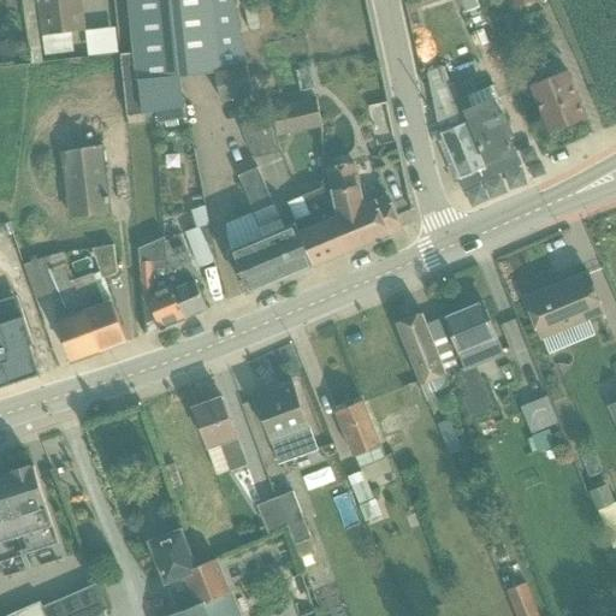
[(69,30),(83,29),(80,0),(33,0),(37,34),(41,55),(71,52),(69,30)]
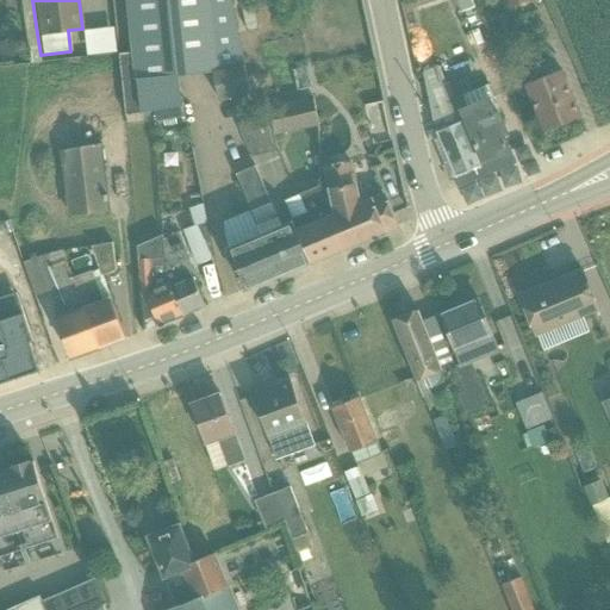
[(231,0),(120,0),(126,53),(114,53),(122,117),(151,111),(181,106),(175,78),(206,70),(210,70),(243,63),(231,0)]
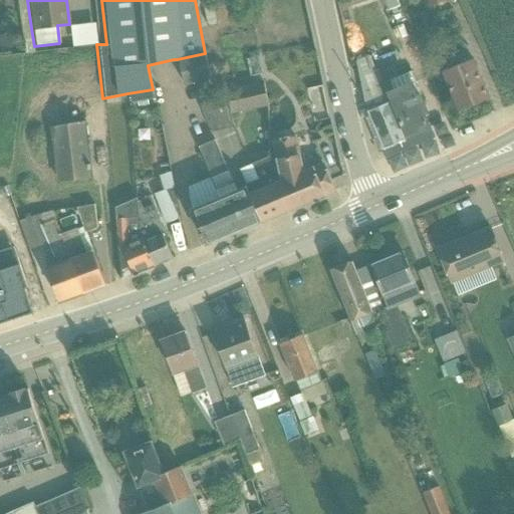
[(343,0),(336,0),(334,0),(347,55),(357,53),(343,0)]
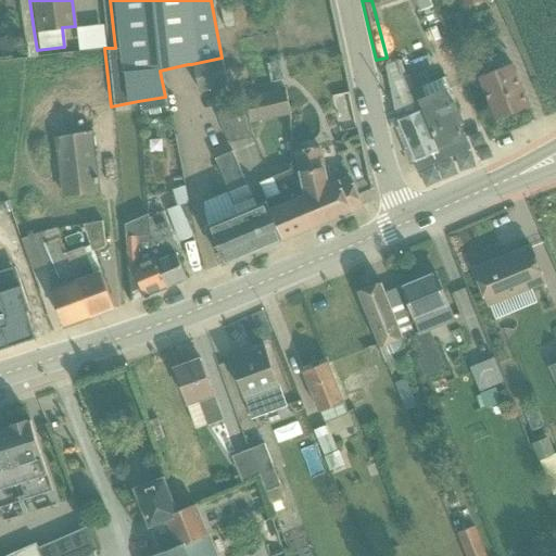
[(495,0),(478,0),(482,12),(497,8),(495,0)]
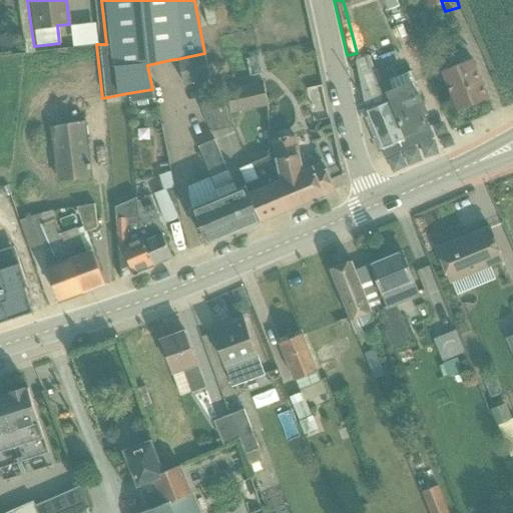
[(94,23),(68,25),(70,47),(96,44),(94,23)]
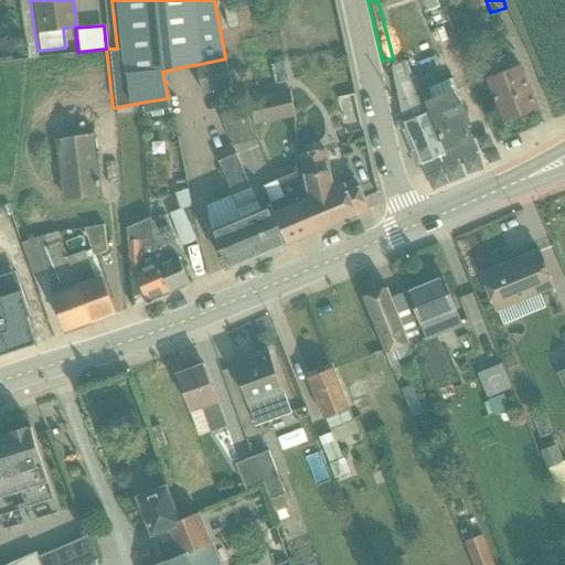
[(225,59),(194,65),(198,95),(230,88),(225,59)]
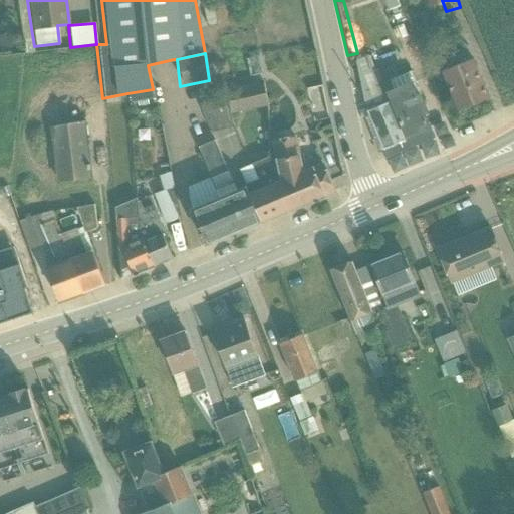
[(257,55),(243,58),(247,78),(261,74),(257,55)]
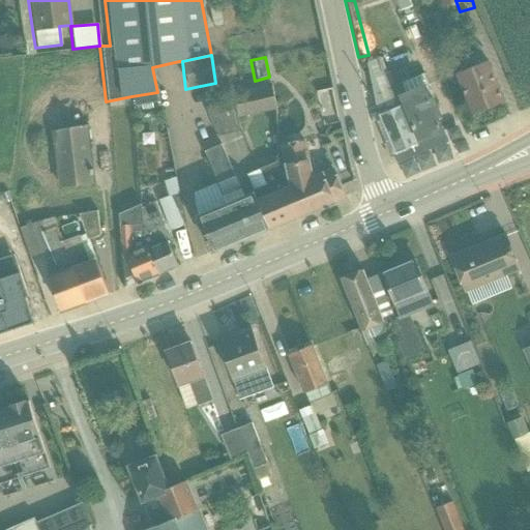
[(473,114),(503,101),(487,60),(457,72),(473,114)]
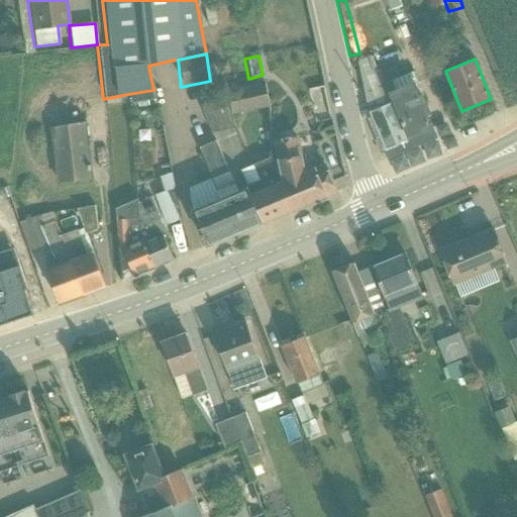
[(407,139),(432,129),(427,115),(431,113),(423,93),(420,94),(412,71),(400,76),(395,65),(381,71),(378,70),(376,63),(358,67),(369,110),(377,129),(373,130),(379,145),(383,144),(384,148),(407,139)]
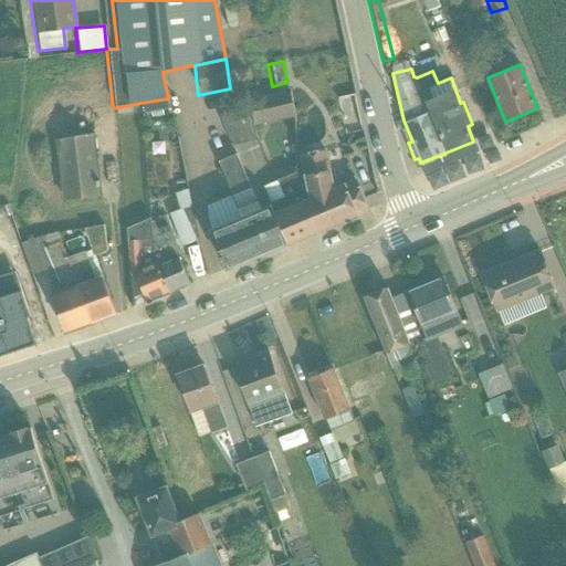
[(245,109),(251,125),(293,117),(290,90),(242,100),(245,109)]
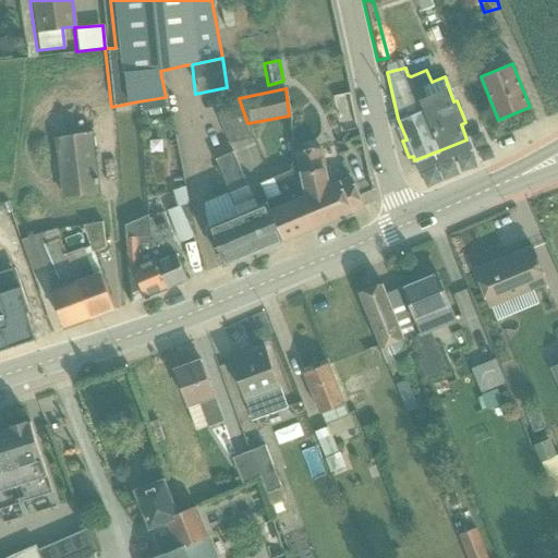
[(166,97),(138,101),(141,112),(167,107),(166,97)]
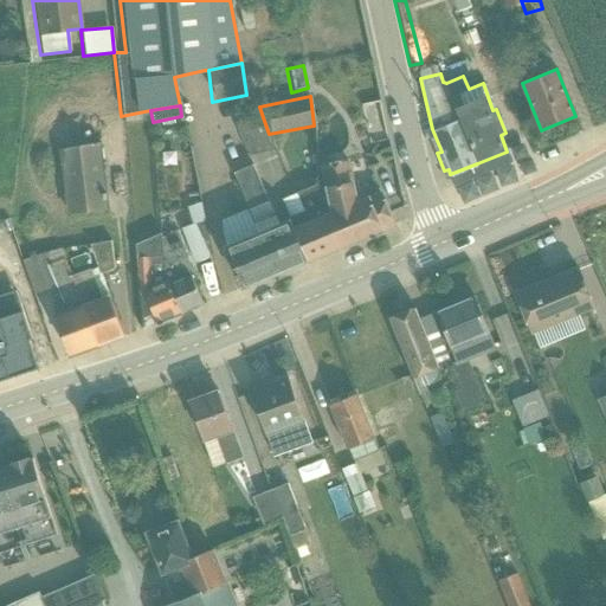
[(263,117),(237,127),(250,158),(275,150),(269,134),(263,117)]
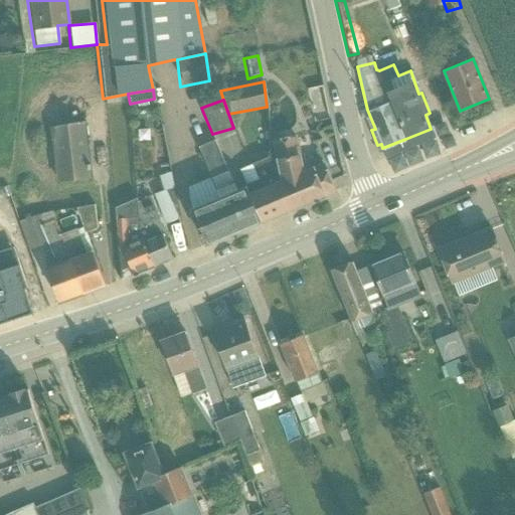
[(59,180),(94,176),(88,120),(53,124),(59,180)]
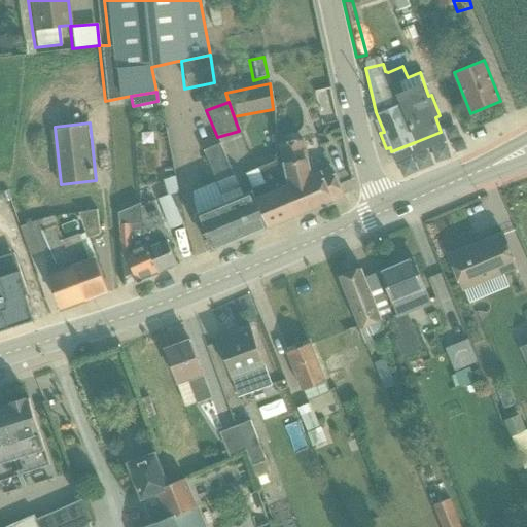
[(305,210),(343,194),(321,145),(283,162),(305,210)]
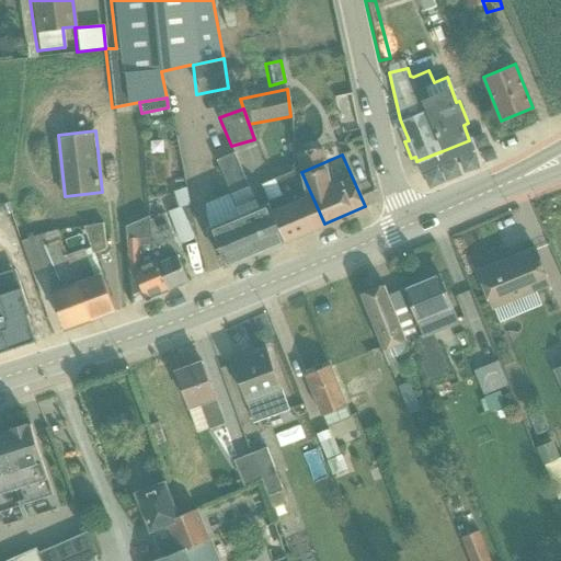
[(324,224),(301,172),(272,185),(295,237),(324,224)]
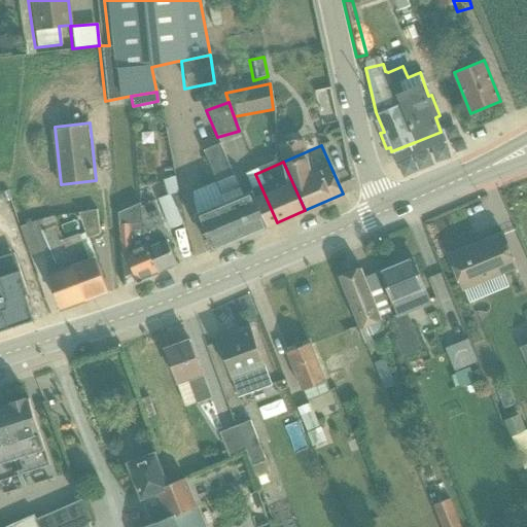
[(258,231),(235,185),(231,173),(190,190),(192,213),(201,238),(200,240),(201,245),(203,245),(204,253),(258,231)]
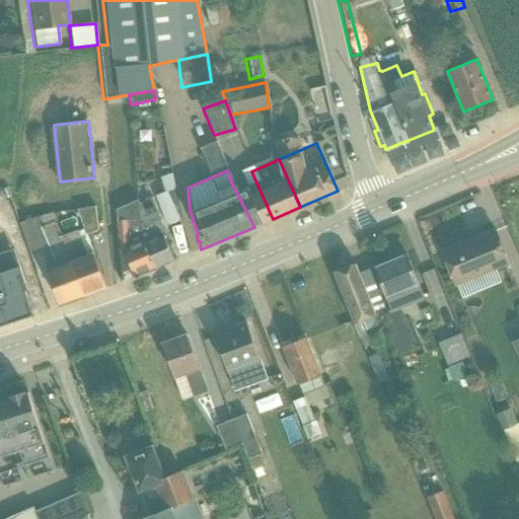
[(254,227),(273,219),(251,171),(231,182),(254,227)]
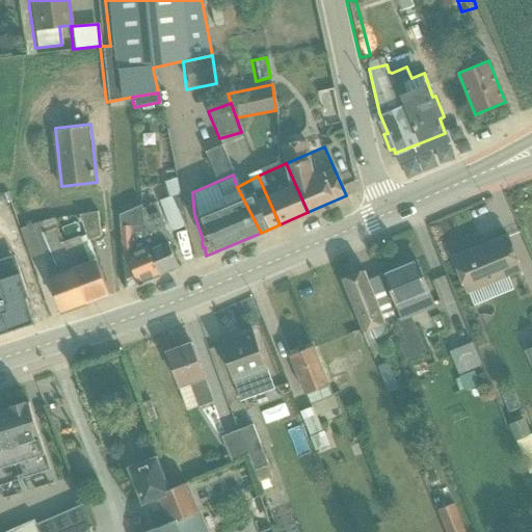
[(166,196),(157,200),(169,232),(185,227),(178,211),(182,211),(176,177),(162,181),(166,196)]
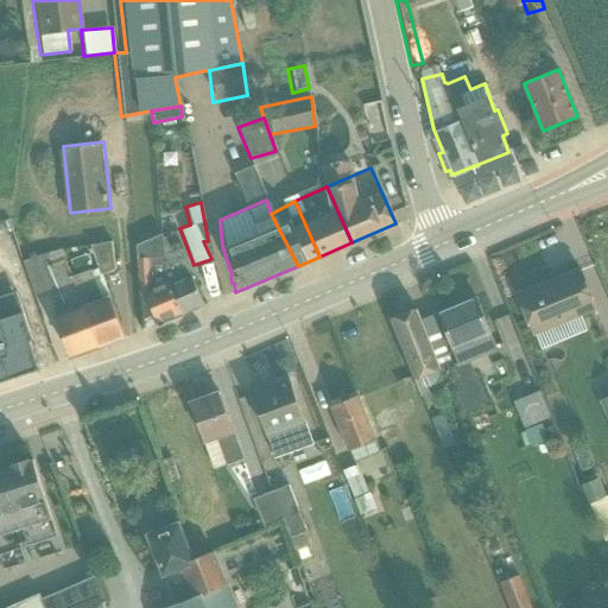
[(179,314),(203,305),(177,230),(160,238),(166,282),(179,314)]
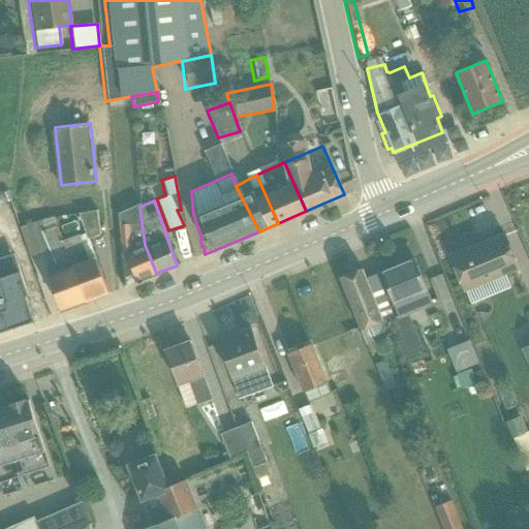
[(156,273),(145,245),(139,207),(139,203),(116,212),(123,252),(134,282),(156,273)]
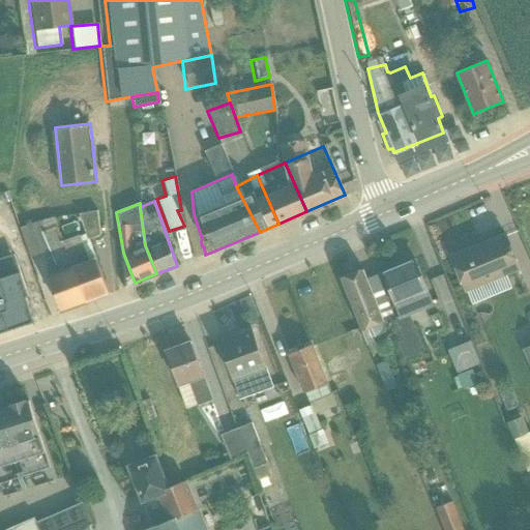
[(84,301),(112,293),(94,257),(88,240),(97,235),(94,210),(78,213),(83,232),(61,241),(70,265),(84,301)]
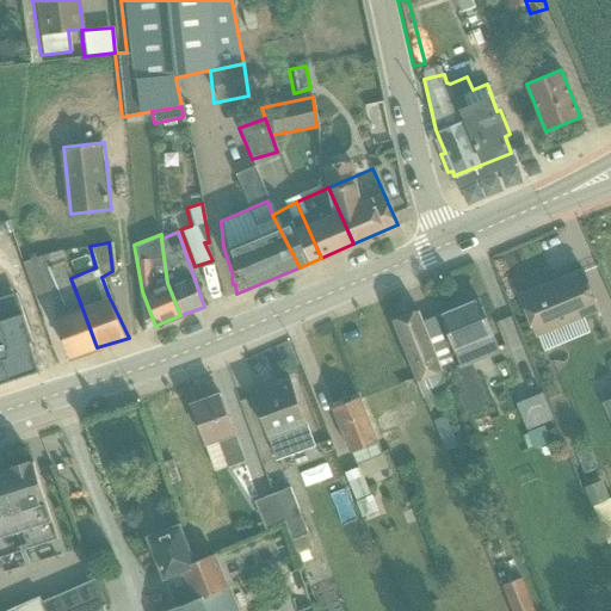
[(48,269),(63,261),(59,250),(20,263),(34,301),(50,294),(56,290),(48,269)]
